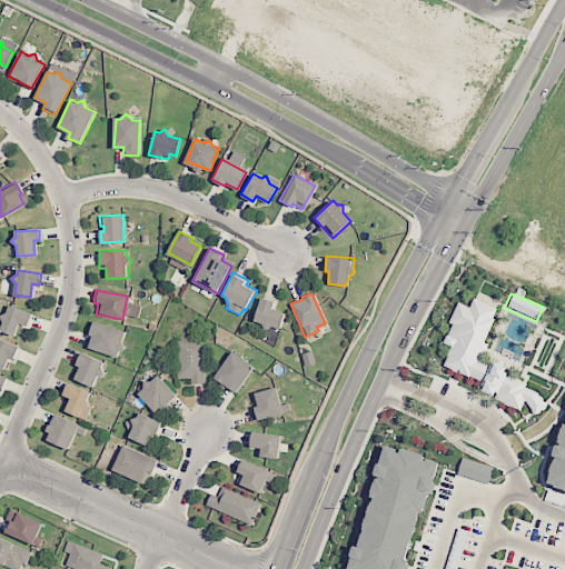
[(260,298),(275,302),(271,310),(286,315),(281,329),(271,326),(267,329),(263,323),(254,320),(260,298)]
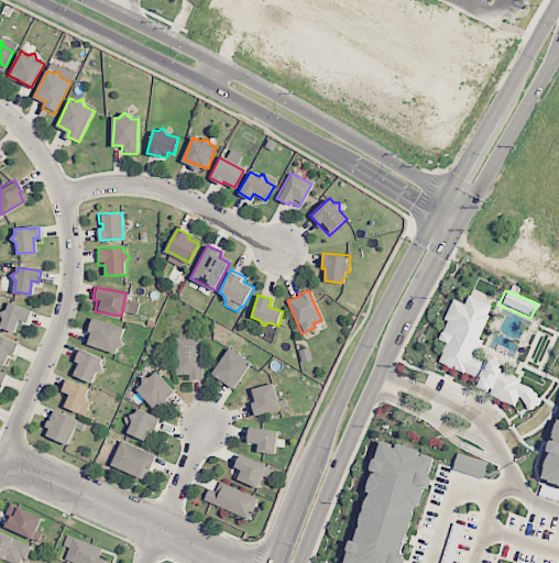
[(471,359),(489,304),(464,296),(462,304),(448,299),(436,340),(442,342),(435,364),(477,377),(472,390),(513,404),(513,403),(532,408),(537,392),(516,385),(518,378),(495,371),(497,363),(484,359),(483,363),(471,359)]
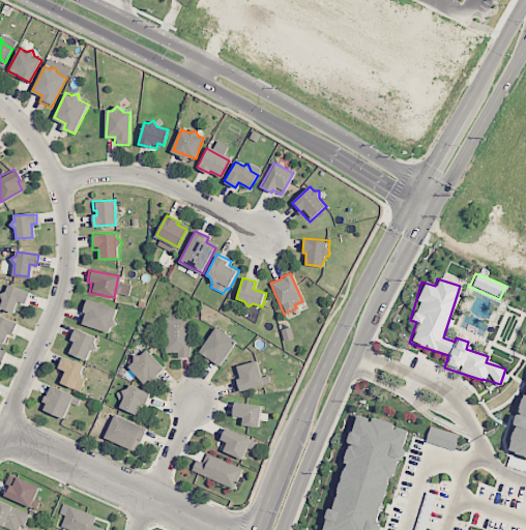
[(8,285),(29,293),(25,302),(18,299),(12,312),(0,306),(3,299),(0,295),(0,294),(5,292),(8,285)]
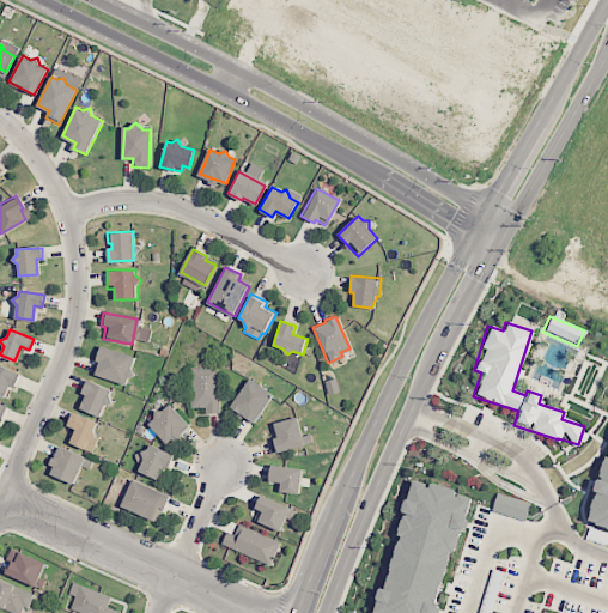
[(102,346),(135,358),(131,372),(135,374),(134,380),(129,378),(127,384),(92,372),(102,346)]
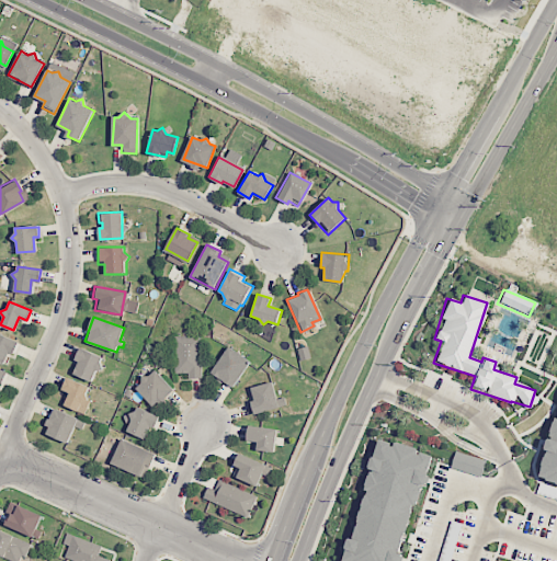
[(0,334),(18,343),(13,354),(8,352),(3,363),(0,361),(0,334)]
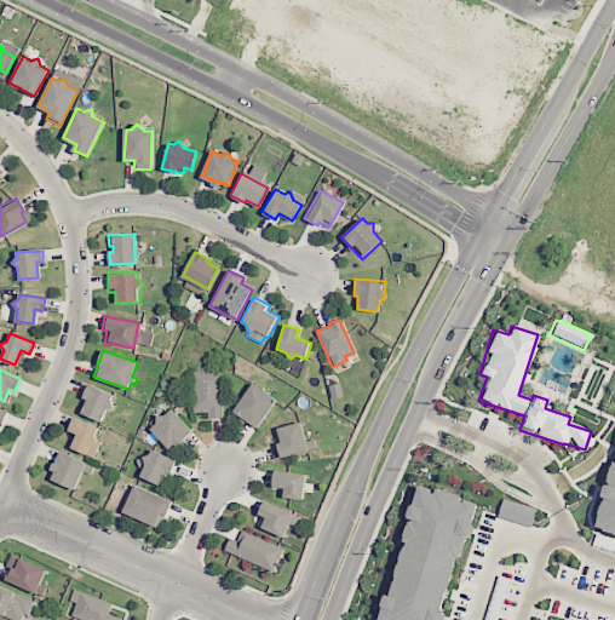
[(190,412),(207,412),(207,418),(220,417),(219,371),(190,372),(190,412)]
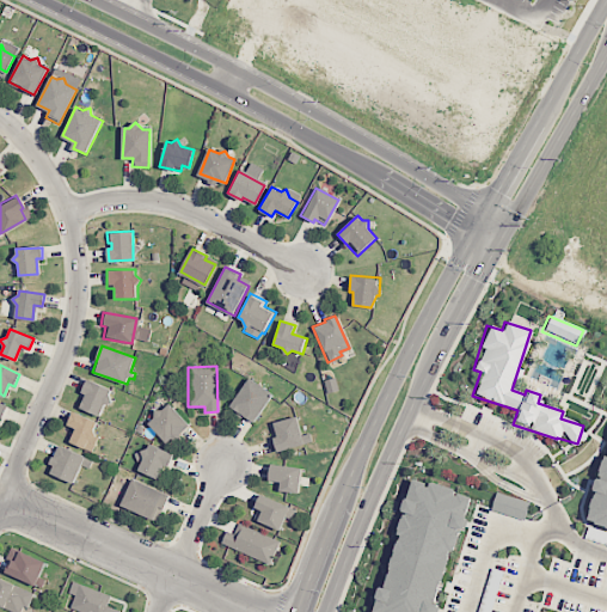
[(87,377),(112,389),(110,396),(114,398),(111,403),(106,402),(100,415),(80,407),(85,395),(80,392),(87,377)]
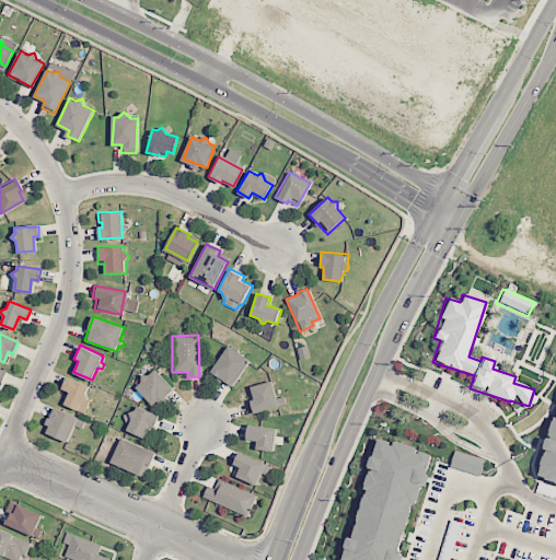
[(211,370),(229,346),(251,361),(233,385),(211,370)]
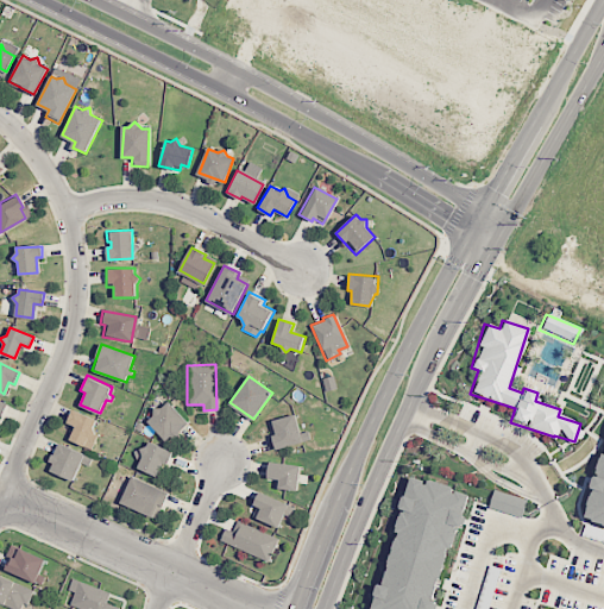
[(148,420),(153,415),(155,408),(161,409),(169,402),(188,422),(177,432),(180,435),(175,439),(171,435),(165,440),(148,420)]
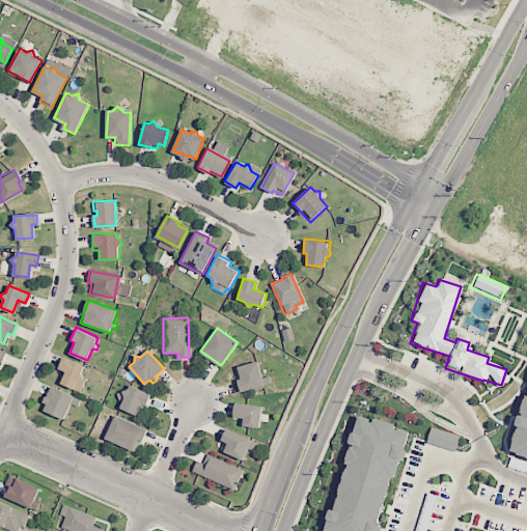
[(62,355),(85,365),(79,378),(83,381),(78,391),(60,383),(65,372),(56,368),(62,355)]
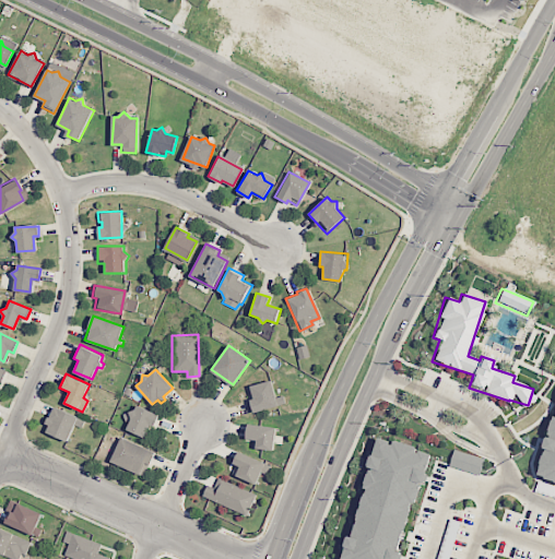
[(247,389),(272,382),(276,399),(282,397),(284,404),(279,405),(279,406),(254,413),(247,389)]
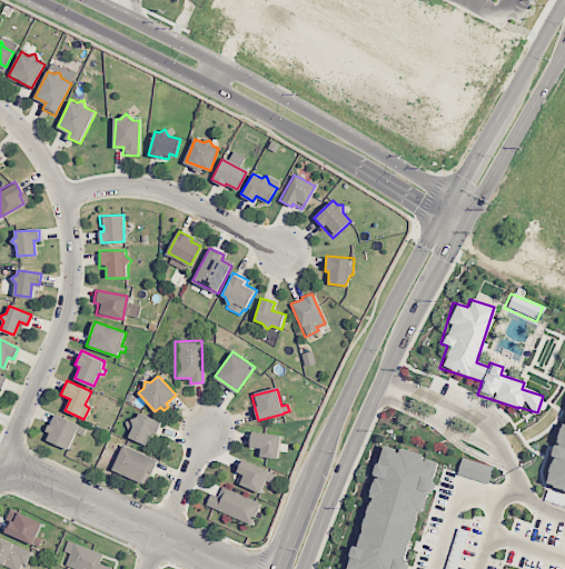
[(564,408),(547,488),(564,491),(564,408)]
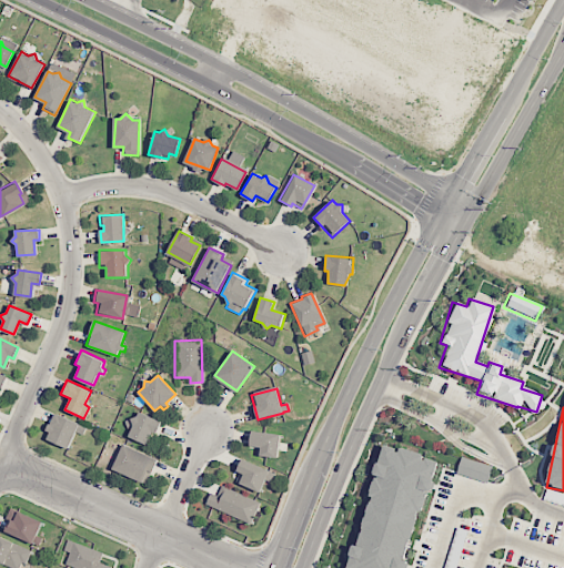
[(128,436),(133,424),(131,418),(137,416),(140,411),(163,422),(157,435),(153,434),(148,445),(128,436)]
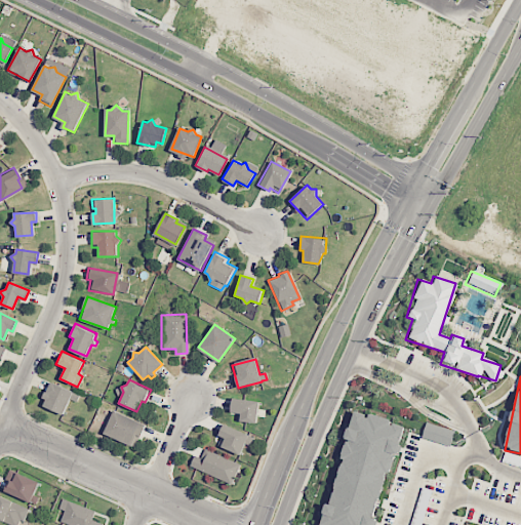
[(50,380),(74,392),(73,394),(78,396),(75,402),(70,399),(63,413),(45,404),(47,400),(42,398),(50,380)]
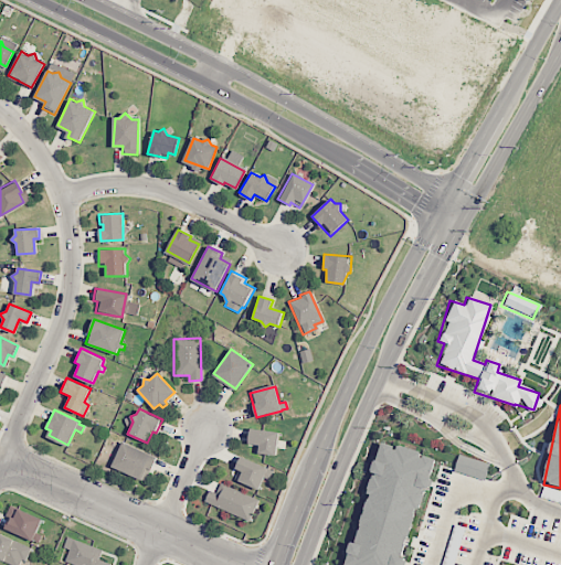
[(252,452),(253,444),(245,444),(247,428),(276,432),(273,455),(252,452)]
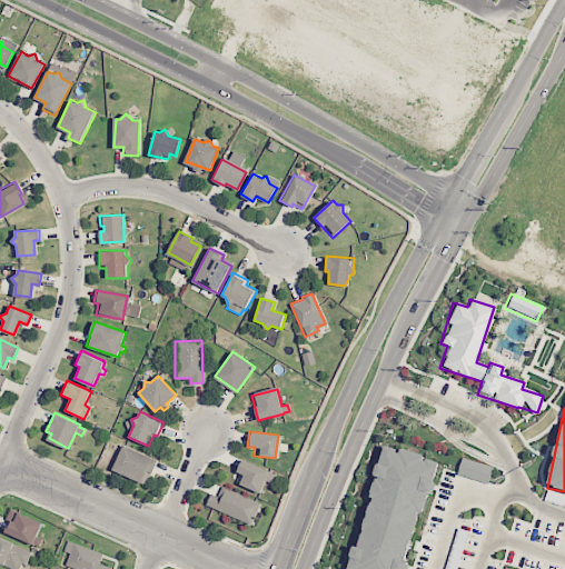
[(124,445),(159,460),(154,472),(149,470),(144,482),(112,469),(124,445)]
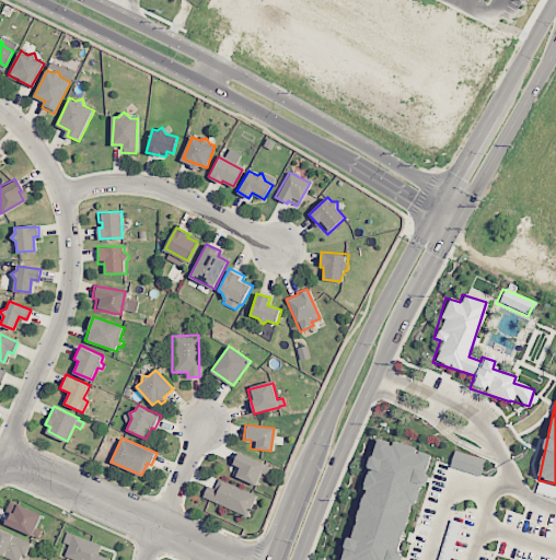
[(425,451),(390,443),(373,439),(367,468),(349,539),(345,538),(338,559),(395,559),(397,552),(401,553),(425,451)]
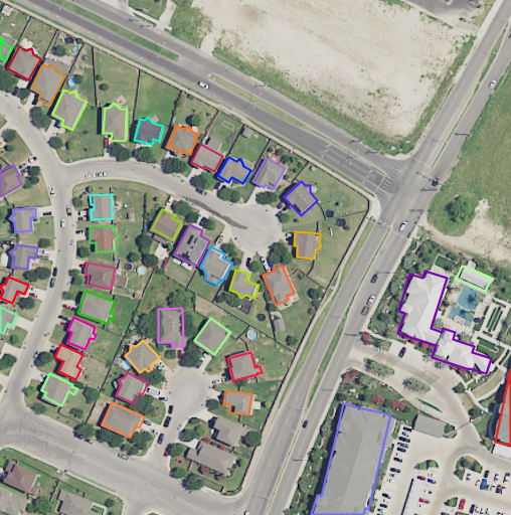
[(443,422),(414,414),(410,430),(439,438),(443,422)]
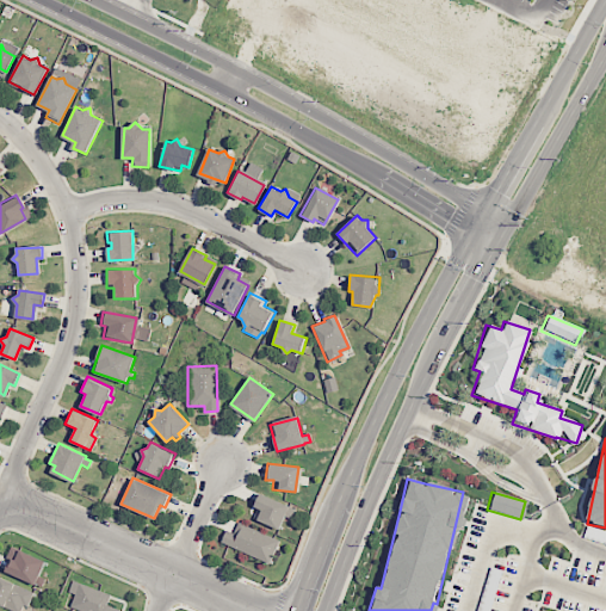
[(249,518),(254,507),(251,506),(257,493),(292,508),(288,518),(282,516),(276,529),(249,518)]
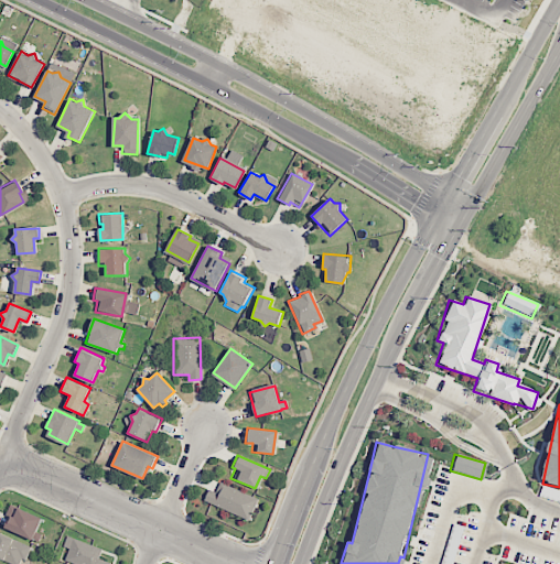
[(201,500),(206,489),(213,492),(217,481),(255,498),(246,520),(201,500)]
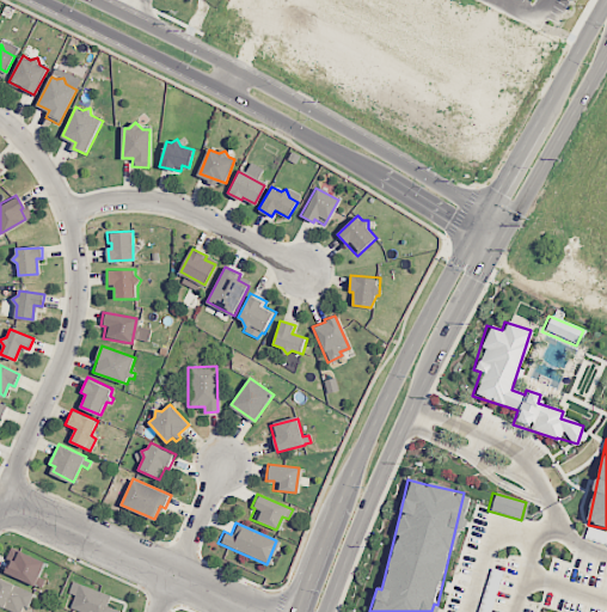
[(1,571),(7,560),(2,557),(7,546),(42,562),(31,586),(1,571)]
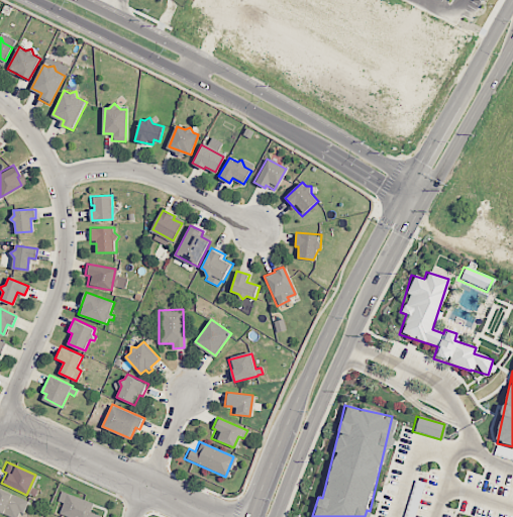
[(9,516),(0,513),(0,490),(25,501),(20,513),(17,511),(14,516),(9,516)]
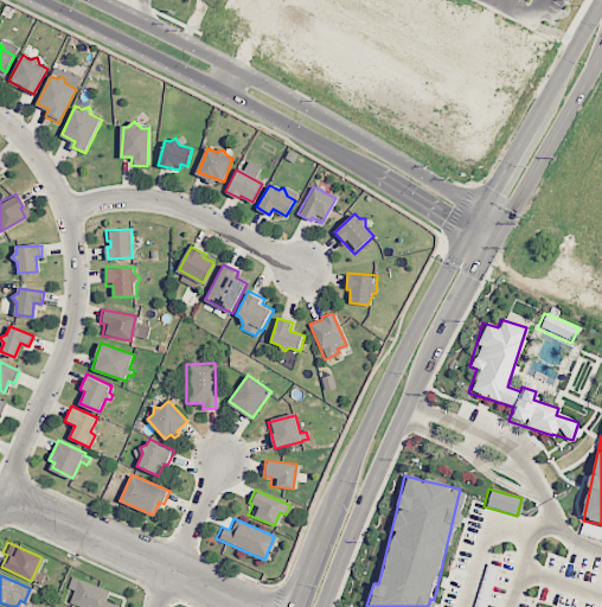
[(77,606),(65,602),(75,579),(107,590),(103,600),(116,605),(115,606),(77,606)]
